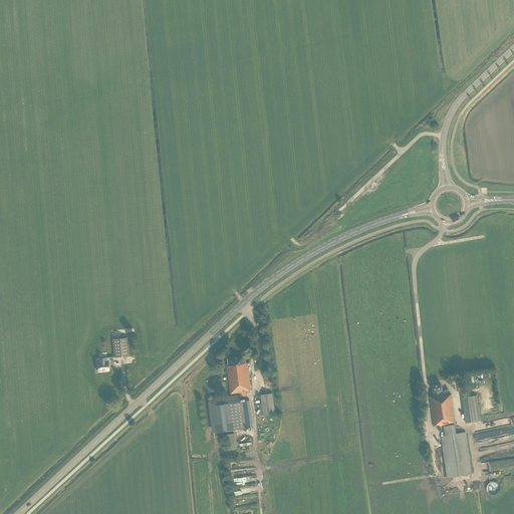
[(113,357),(129,355),(127,338),(112,339),(113,357)]
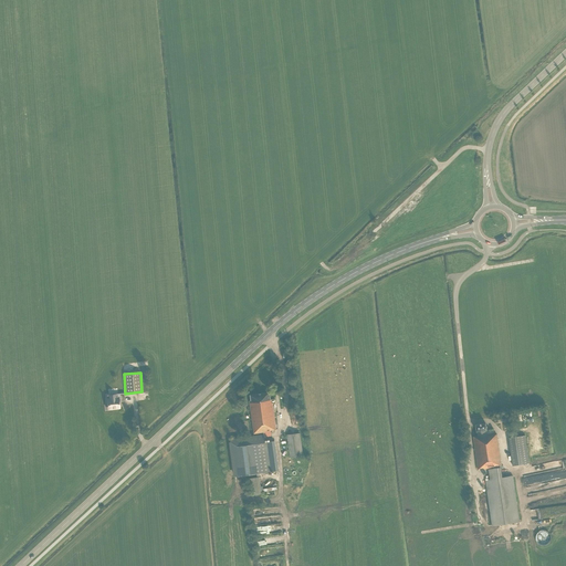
[(250,396),(251,400),(250,401),(254,433),(265,432),(266,437),(271,436),(271,431),(271,430),(276,429),(273,404),(272,404),(271,400),(270,400),(270,392),(264,394),(255,395),(250,396)]
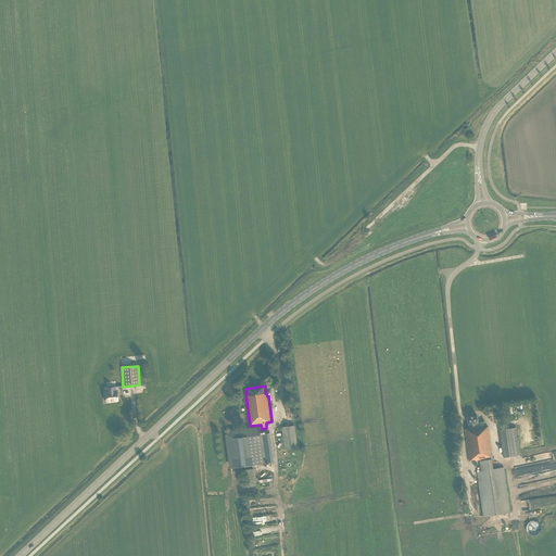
[(114,391),(105,392),(105,401),(111,400),(111,402),(117,401),(117,395),(123,394),(122,387),(114,388),(114,391)]
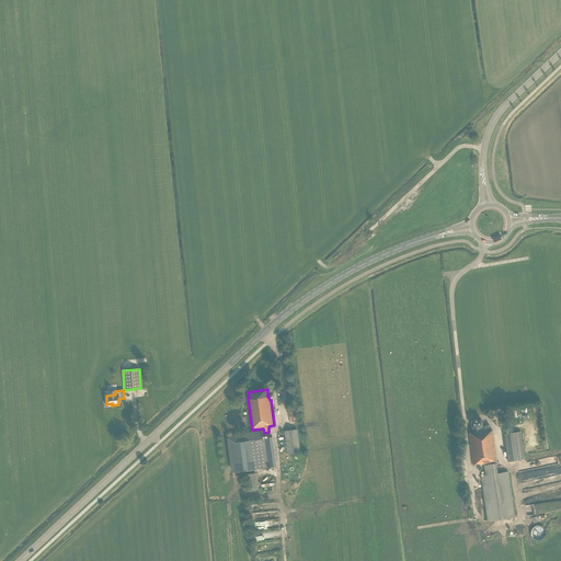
[(481,476),(488,522),(515,517),(508,472),(497,473),(495,461),(496,461),(492,431),(482,432),(481,427),(482,426),(481,420),(471,421),(472,428),(473,428),(473,433),(469,433),(473,466),(484,465),(485,476),(481,476)]
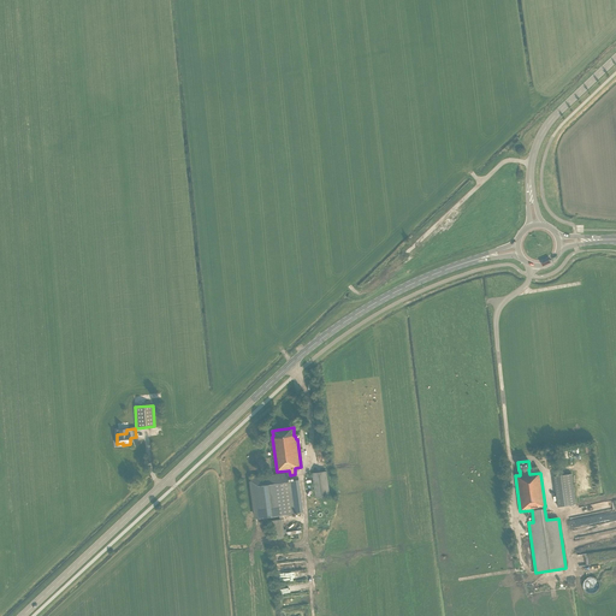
[(312,474),(315,497),(330,496),(326,472),(312,474)]
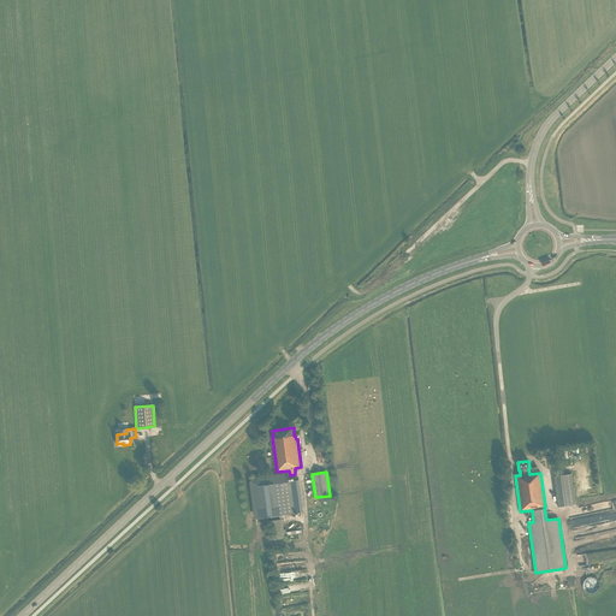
[(303,513),(298,480),(288,481),(286,473),(252,478),(252,481),(249,481),(255,519),(301,513),(303,513)]
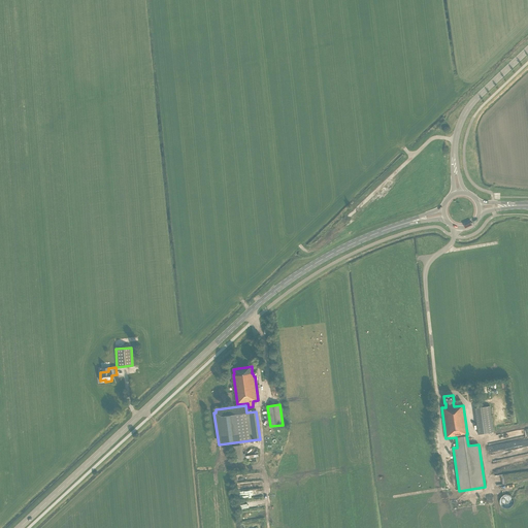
[(474,408),(479,435),(494,433),(490,406),(474,408)]
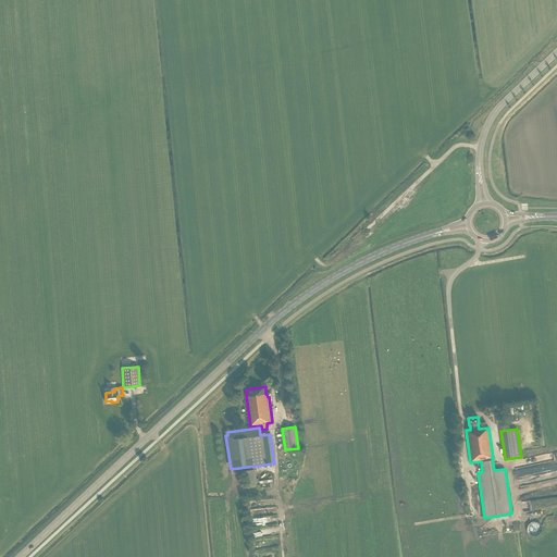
[(256,479),(255,470),(244,471),(246,487),(257,485),(259,485),(259,478),(256,479)]
